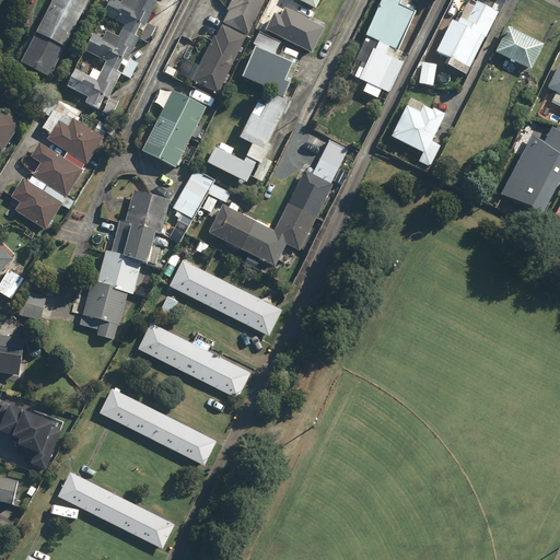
[(50,0),(19,66),(49,80),(86,0),(50,0)]
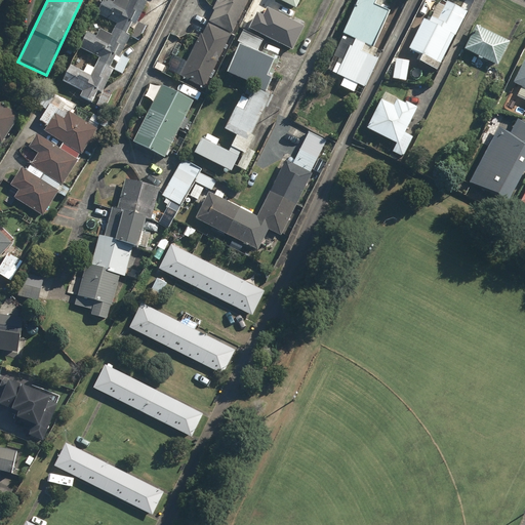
[(62,80),(83,91),(80,97),(93,105),(97,97),(109,104),(113,94),(102,88),(111,70),(122,75),(131,58),(120,53),(128,36),(139,41),(147,27),(135,21),(146,0),(130,0),(130,2),(125,0),(116,0),(115,4),(106,0),(101,0),(94,14),(118,26),(114,36),(102,30),(98,37),(86,31),(78,46),(99,57),(94,68),(85,63),(80,72),(69,66),(62,80)]
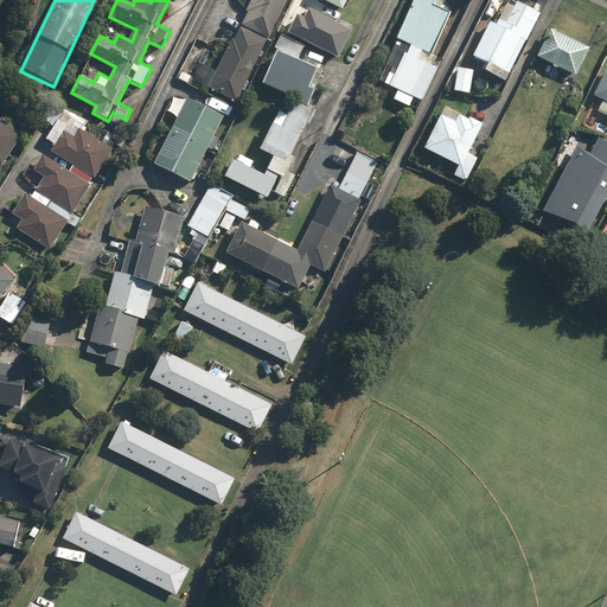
[(286,0),(250,0),(246,12),(248,13),(241,26),(267,39),(286,0)]
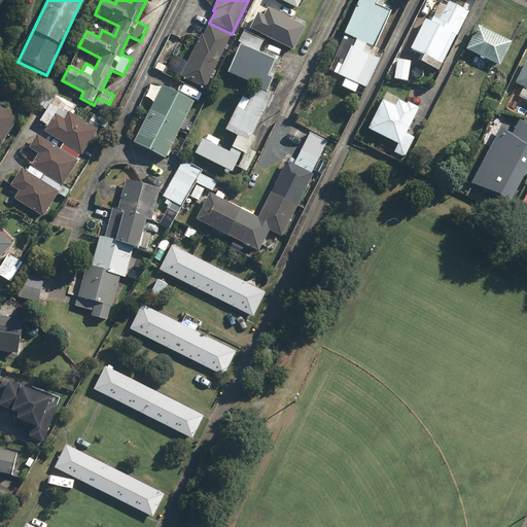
[(270,0),(265,11),(290,25),(297,10),(296,9),(301,0),(270,0)]
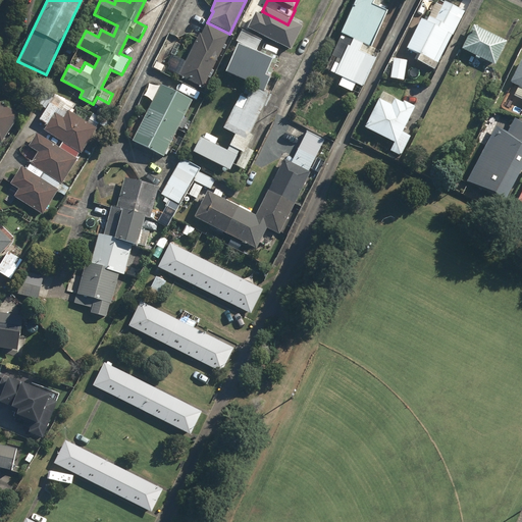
[(372,0),(353,0),(340,34),(342,35),(363,43),(372,47),(386,12),(371,5),(372,0)]
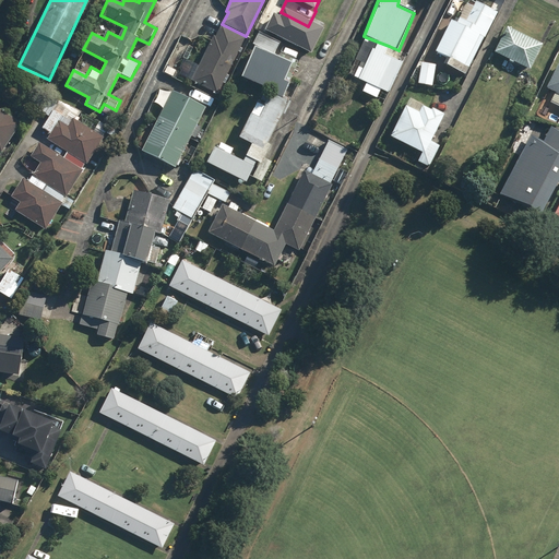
[(450,21),(435,52),(445,58),(442,64),(465,75),(483,38),(485,39),(497,14),(475,2),(473,8),(465,4),(456,24),(450,21)]
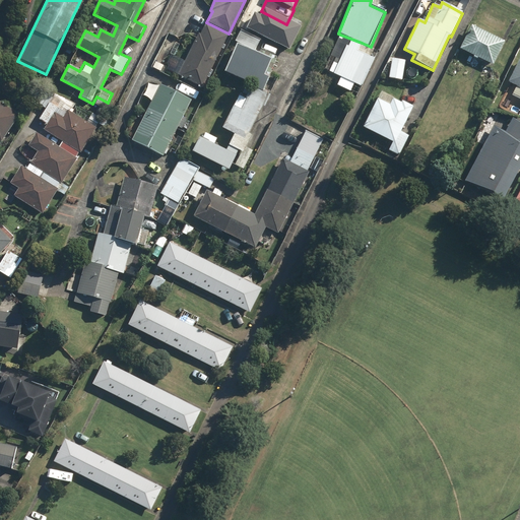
[(230,34),(203,21),(178,76),(203,88),(230,34)]
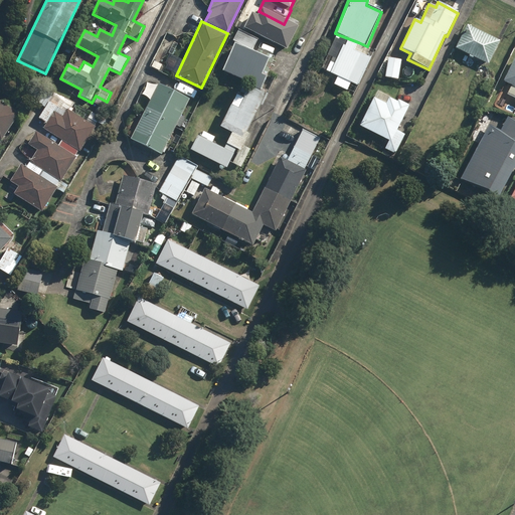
[(455,49),(488,65),(499,42),(467,25),(455,49)]
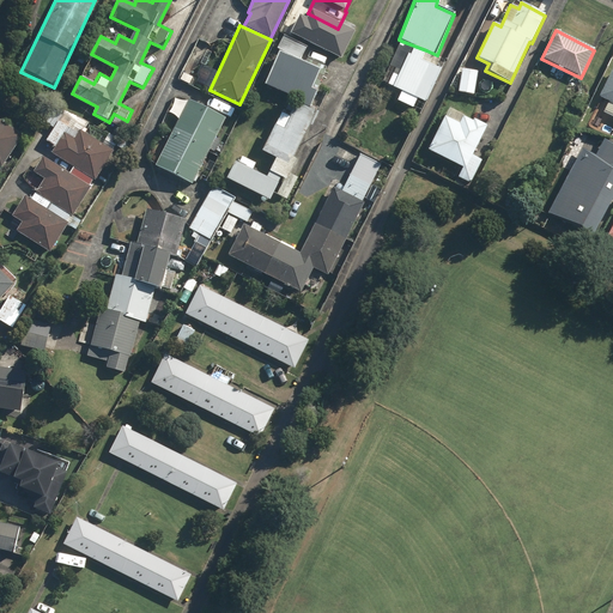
[(277,49),(301,60),(307,48),(284,36),(277,49)]
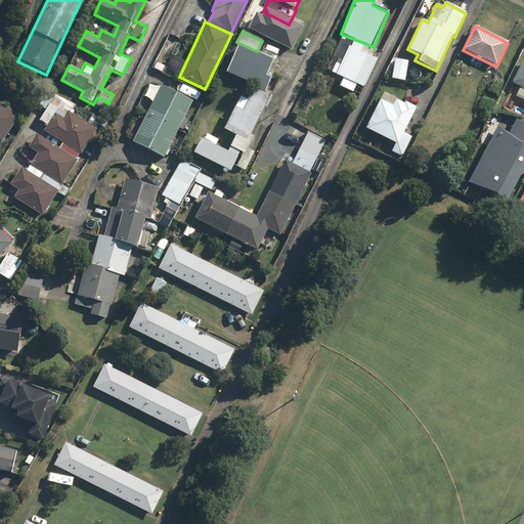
[(364,43),(343,35),(329,72),(343,77),(339,87),(360,95),(375,58),(360,52),(364,43)]
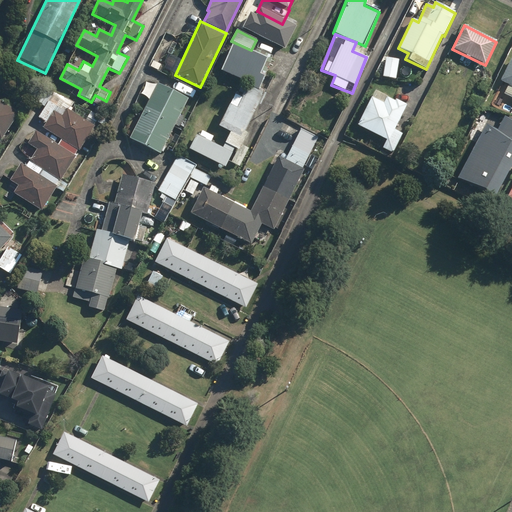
[(511,56),(500,82),(508,86),(503,95),(511,99),(511,56)]
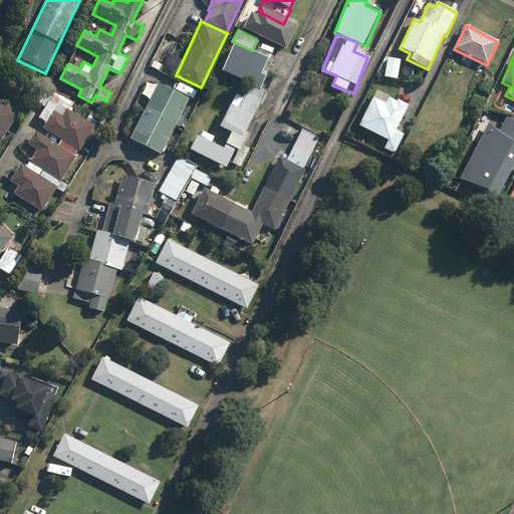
[(388,58),(383,77),(397,80),(401,60),(388,58)]
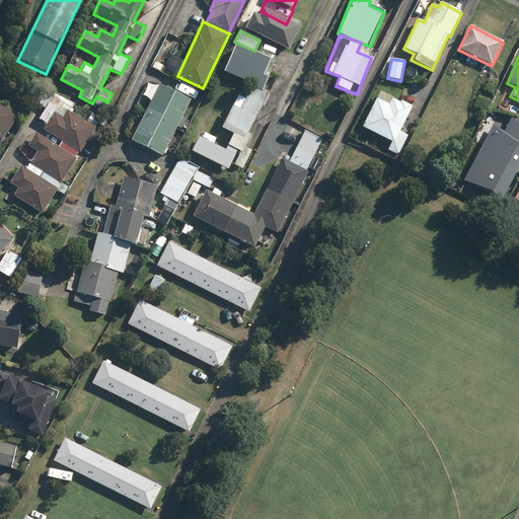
[(245,84),(243,83),(222,130),(233,135),(225,152),(212,146),(215,140),(200,134),(192,153),(240,174),(249,155),(244,153),(251,136),(249,135),(268,94),(264,92),(245,84)]
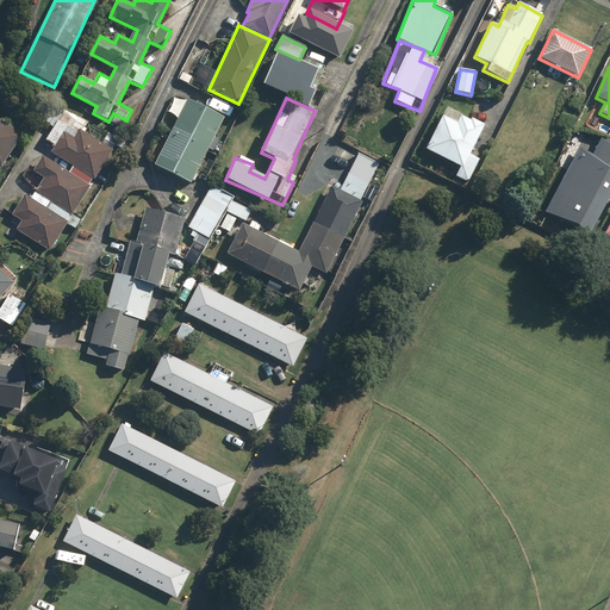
[(215,138),(224,118),(187,100),(154,166),(191,185),(209,150),(212,151),(218,141),(215,138)]
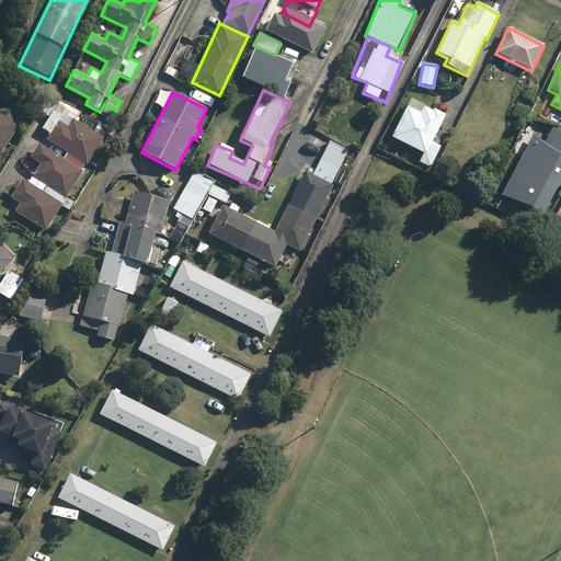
[(410,100),(391,138),(423,155),(419,163),(430,169),(441,147),(432,144),(445,116),(433,110),(432,112),(424,107),(424,106),(419,104),(420,102),(415,101),(415,102),(410,100)]
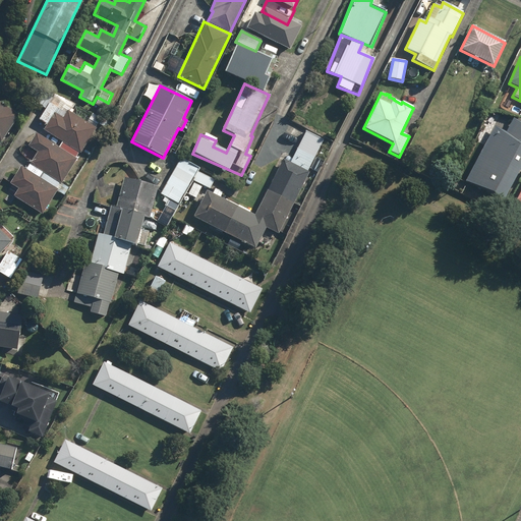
[(0,142),(1,143),(18,116),(0,104),(0,142)]
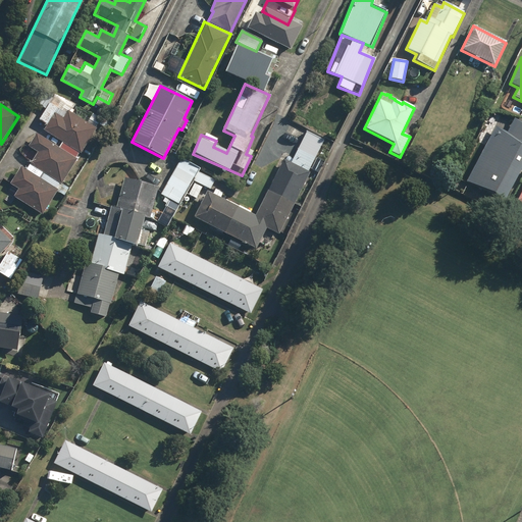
[(42,215),(97,128),(67,110),(61,121),(51,115),(42,129),(54,138),(50,144),(37,136),(28,151),(36,156),(27,171),(20,167),(5,193),(42,215)]
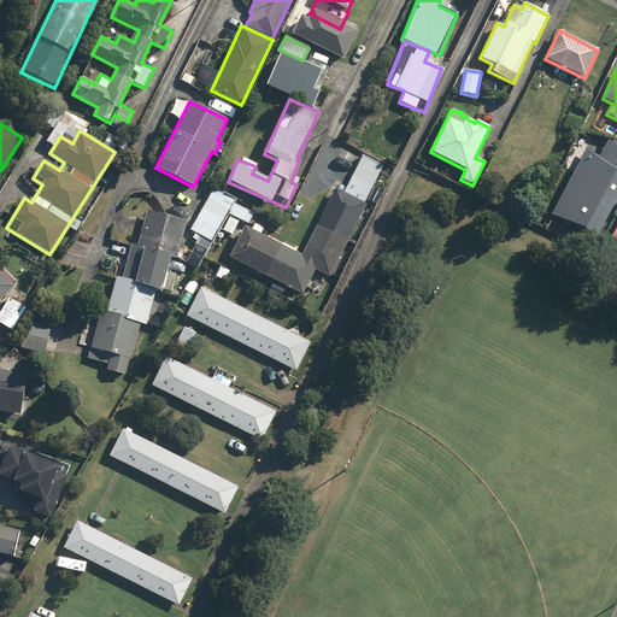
[(586,151),(551,216),(595,240),(616,200),(616,145),(607,141),(599,158),(586,151)]
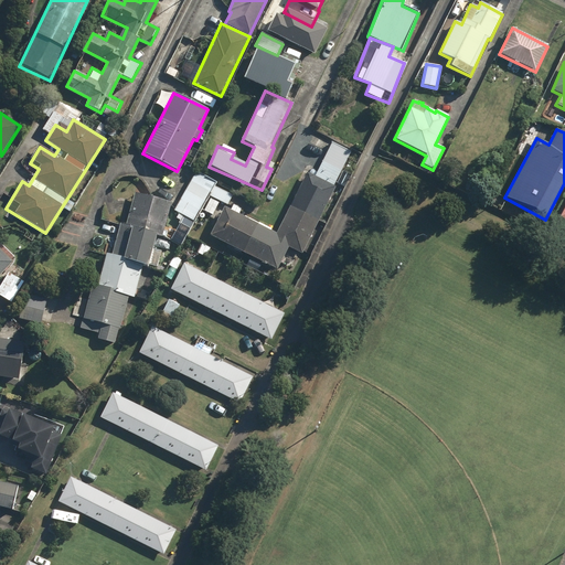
[(333,142),(316,177),(340,189),(341,190),(343,191),(351,177),(341,171),(351,151),(333,142)]
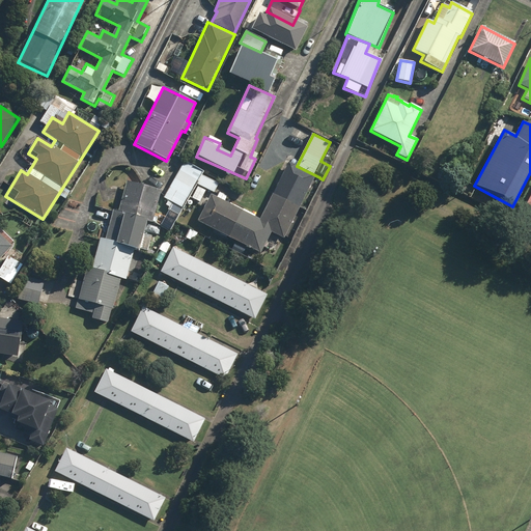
[(202,171),(184,162),(165,199),(183,208),(188,200),(196,184),(201,174),(202,171)]
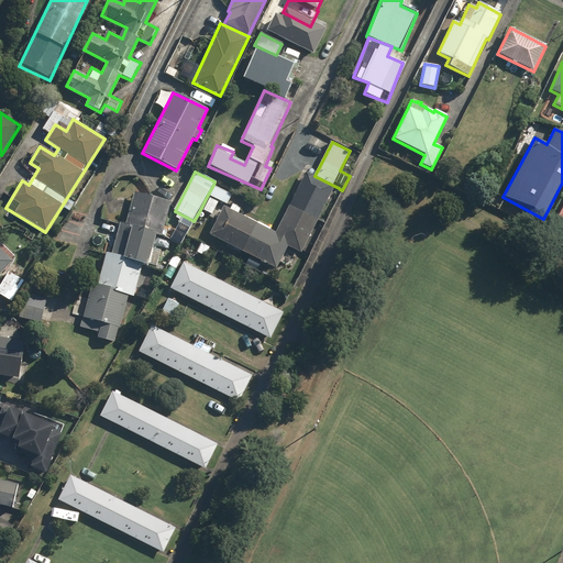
[(223,206),(208,234),(277,269),(289,247),(306,256),(340,189),(339,188),(315,176),(305,172),(274,232),(239,213),(242,208),(232,203),(230,209),(223,206)]
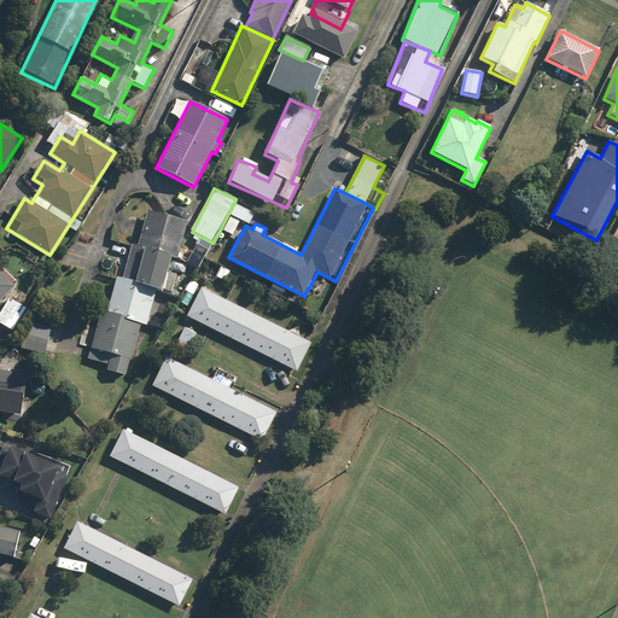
[(252,213),(234,203),(228,214),(240,220),(248,223),(252,213)]
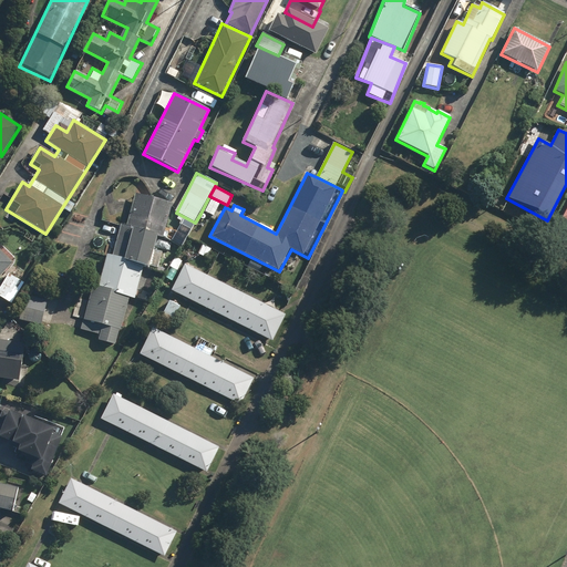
[(172,205),(134,195),(125,227),(132,229),(157,236),(164,237),(172,205)]
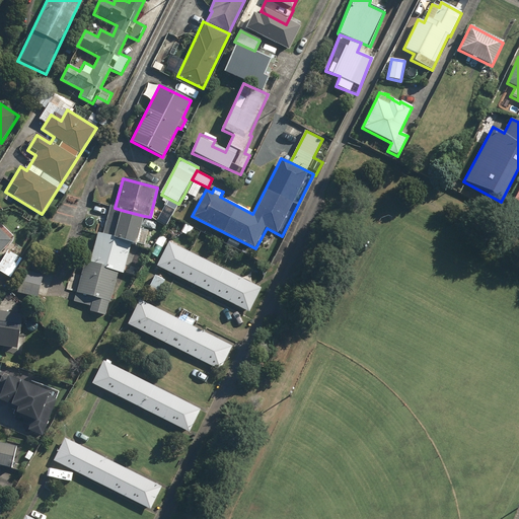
[(202,184),(192,179),(183,196),(194,201),(202,184)]
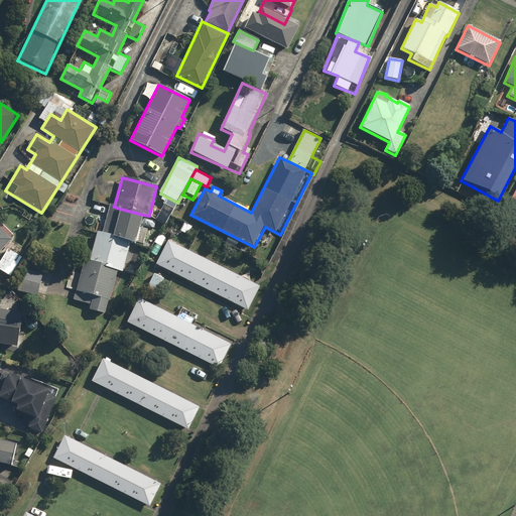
[(143,215),(120,209),(116,223),(108,221),(104,234),(104,235),(131,242),(132,242),(142,245),(146,230),(140,228),(143,215)]
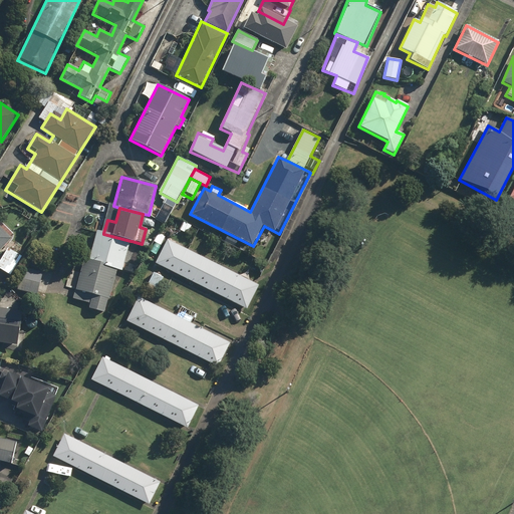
[(0,249),(11,237),(0,227),(0,249)]
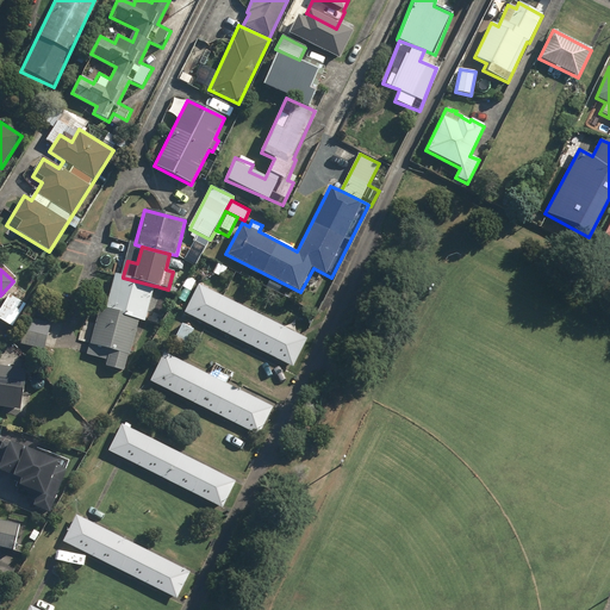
[(123,278),(112,275),(104,310),(106,310),(137,318),(147,321),(156,286),(155,286),(123,278)]
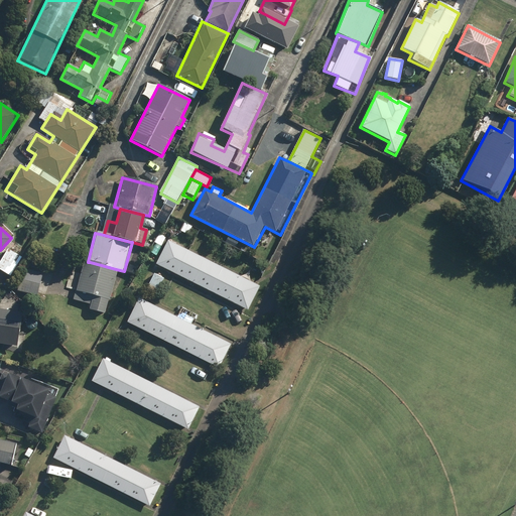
[(259,286),(167,242),(155,265),(247,310),(259,286)]
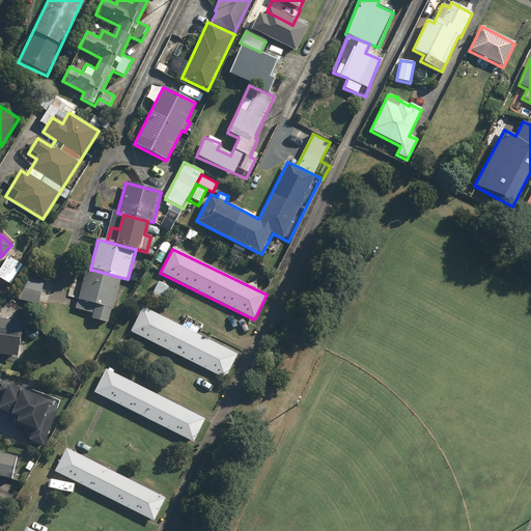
[(22,266),(8,256),(0,269),(0,278),(10,284),(22,266)]
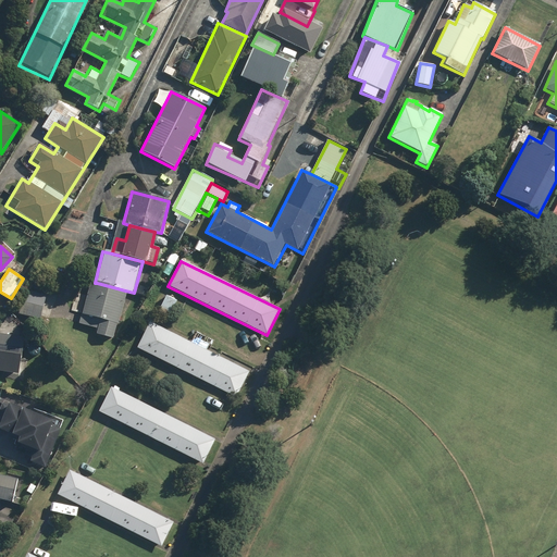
[(125,291),(97,283),(95,283),(90,282),(79,324),(96,329),(95,334),(112,339),(125,291)]
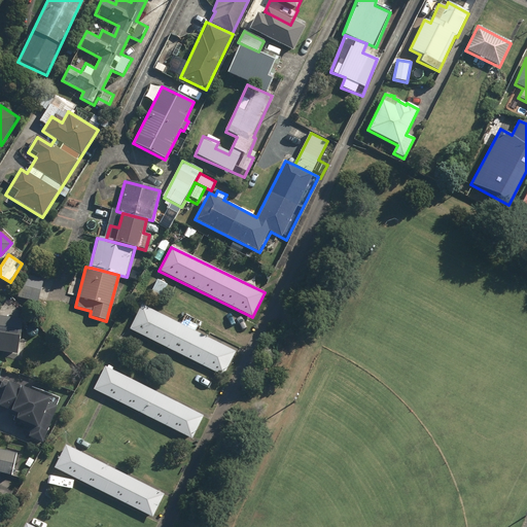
[(43,280),(23,275),(16,297),(38,303),(43,280)]
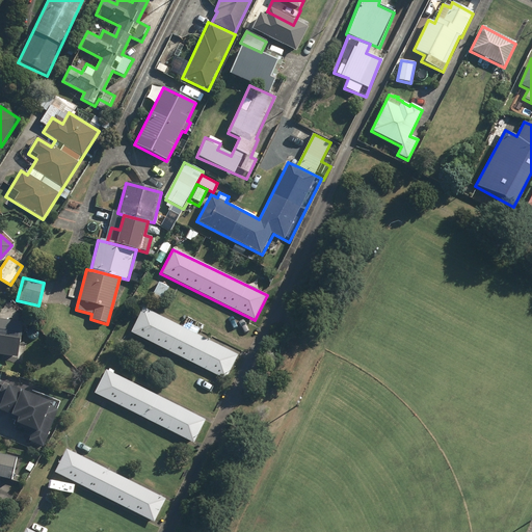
[(168,288),(159,282),(150,297),(159,303),(168,288)]
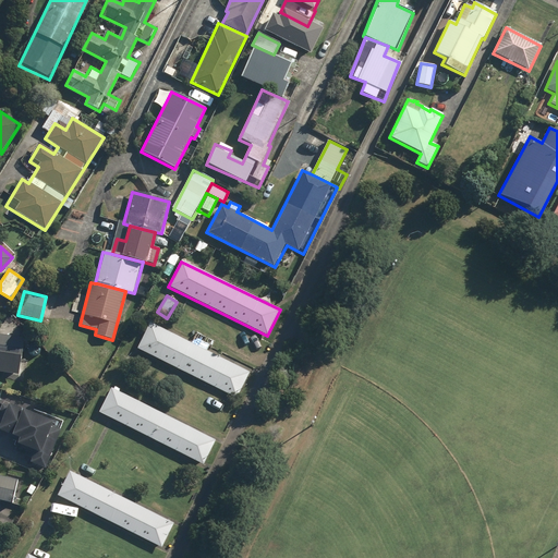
[(137,349),(237,399),(250,373),(149,324),(137,349)]
